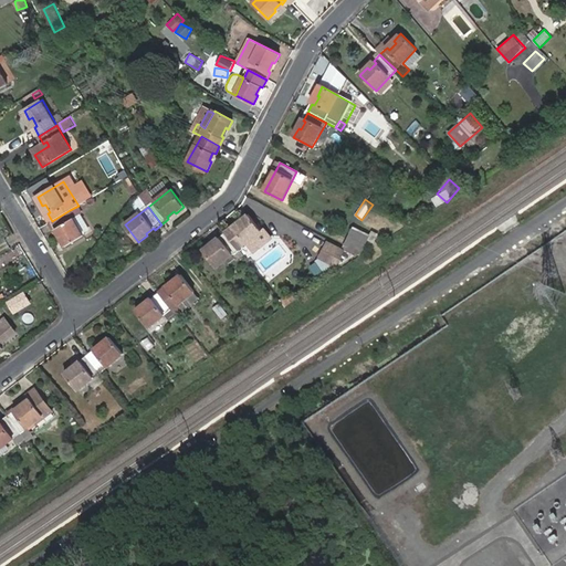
[(70,210),(52,221),(56,229),(59,228),(63,234),(61,237),(66,245),(85,234),(70,210)]
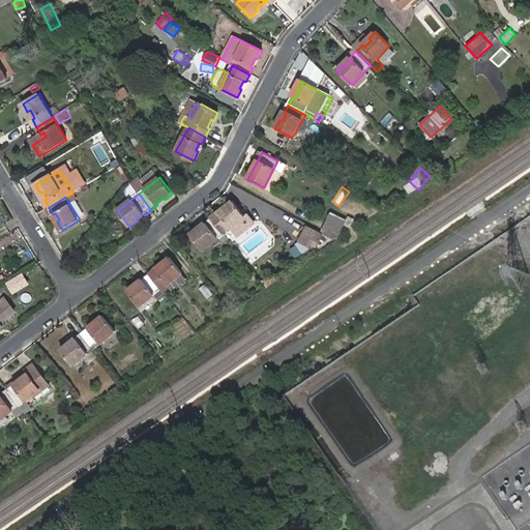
[(230,228),(238,237),(255,223),(247,213),(244,215),(233,201),(226,206),(227,208),(219,213),(218,212),(211,217),(224,233),(230,228)]
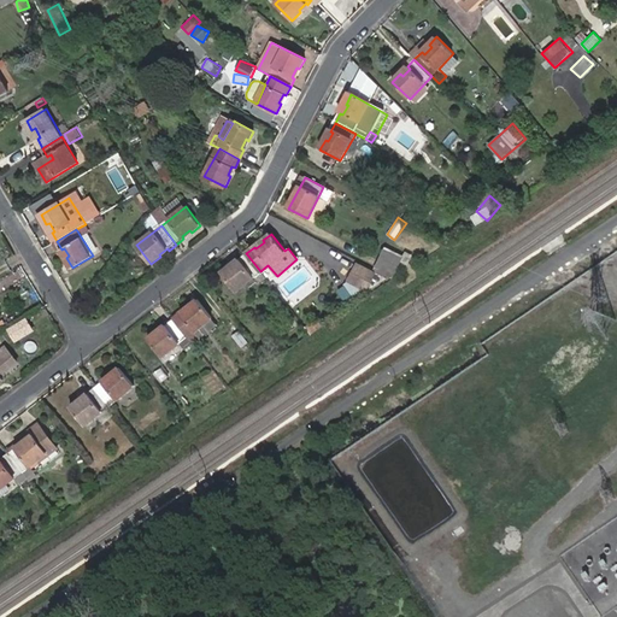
[(394,277),(404,254),(385,246),(375,269),(394,277)]
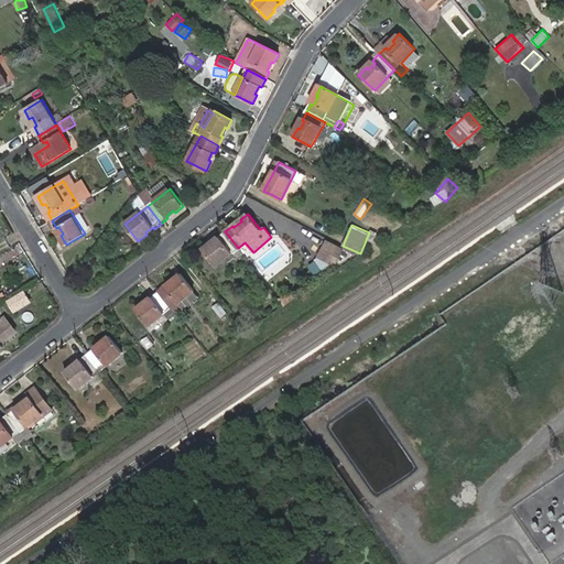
[(216,266),(238,248),(225,231),(218,238),(220,239),(213,246),(210,243),(203,250),(216,266)]
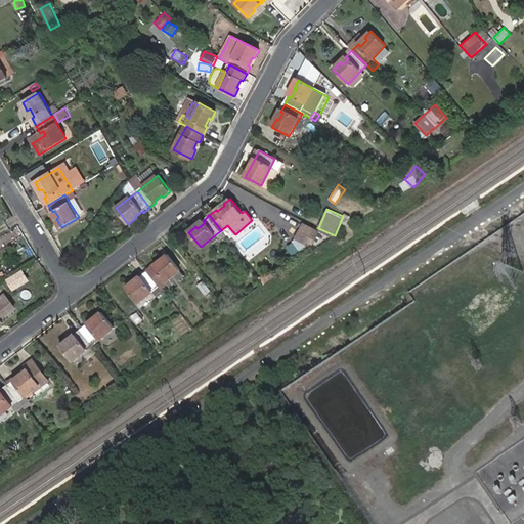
[(320,229),(304,221),(295,237),(312,247),(320,229)]
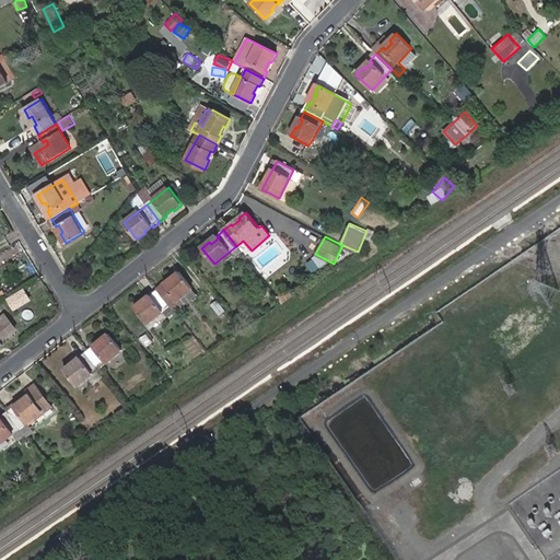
[(170,306),(175,313),(182,308),(176,302),(193,290),(179,273),(172,279),(173,281),(166,288),(164,286),(156,290),(170,306)]
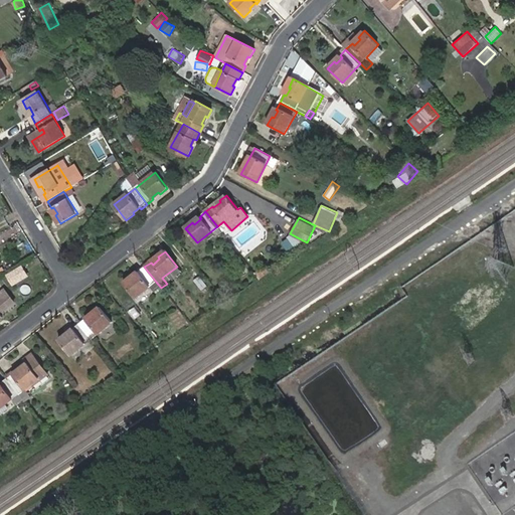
[(261,278),(270,272),(267,266),(256,272),(261,278)]
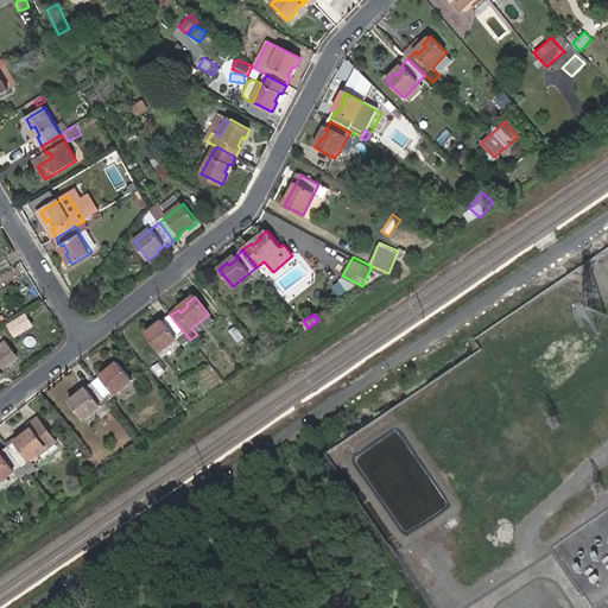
[(160,353),(184,333),(170,315),(163,322),(165,324),(157,330),(154,328),(147,334),(160,353)]
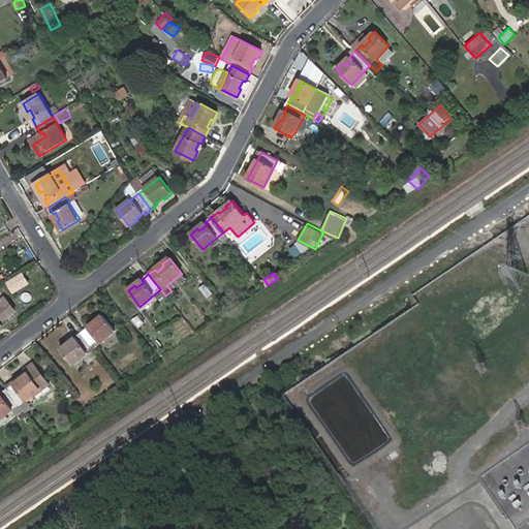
[(205,283),(199,288),(208,299),(214,293),(205,283)]
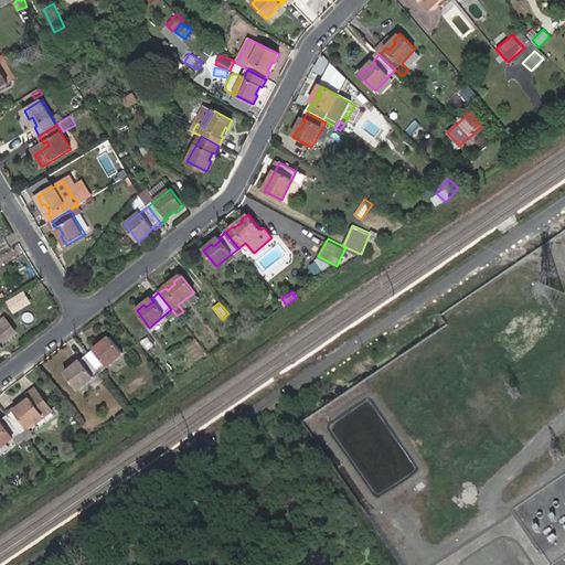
[(18,317),(24,326),(35,319),(28,309),(18,317)]
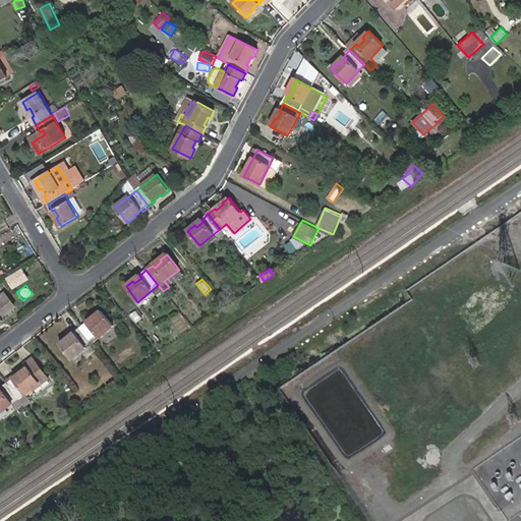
[(0,298),(0,308),(8,315),(18,303),(6,292),(0,298)]
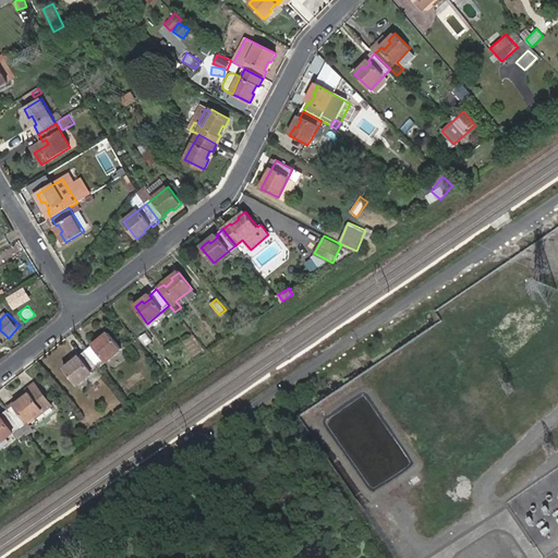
[(145,346),(152,342),(147,332),(140,336),(145,346)]
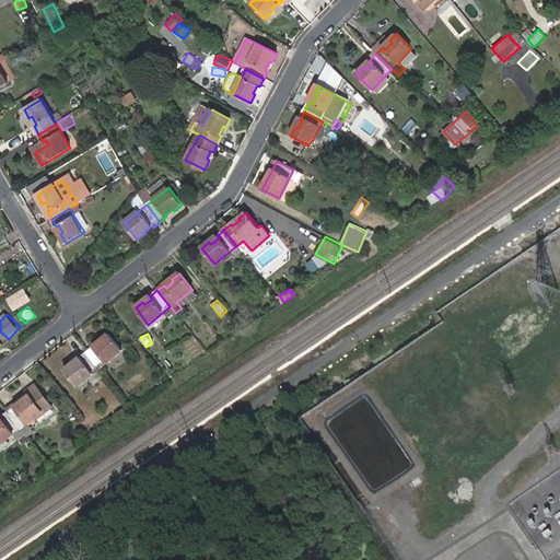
[(86,352),(100,368),(121,350),(108,335),(101,340),(103,342),(95,349),(93,346),(86,352)]
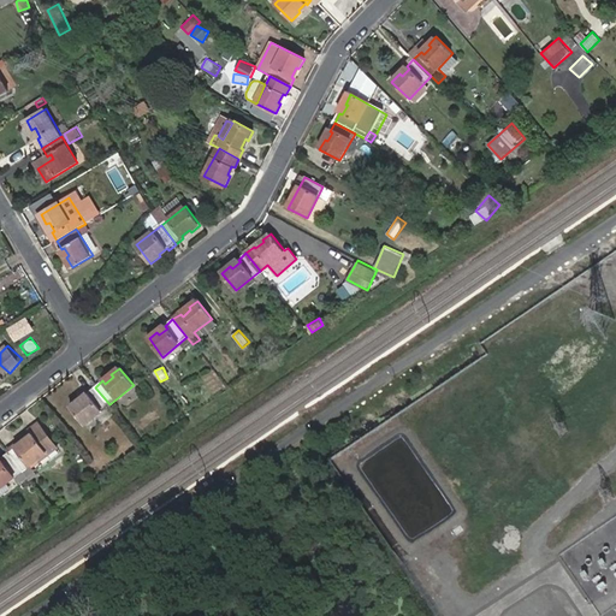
[(86,425),(110,404),(95,388),(88,394),(89,396),(82,402),(80,400),(71,407),(86,425)]
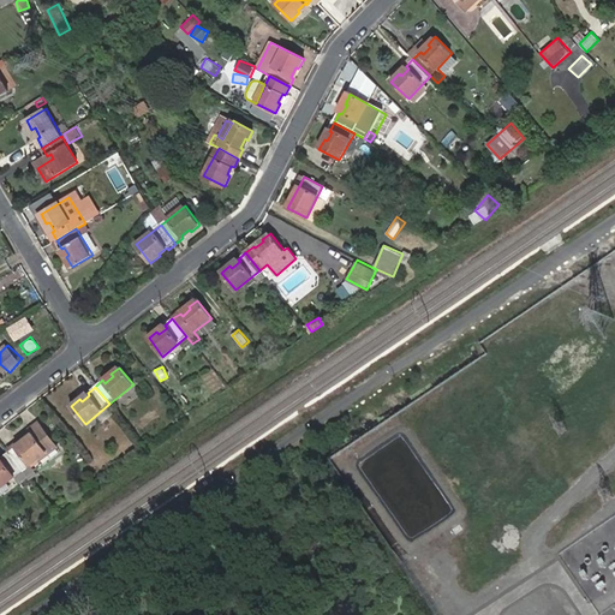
[(6,451),(19,469),(28,463),(45,449),(31,431),(6,451)]
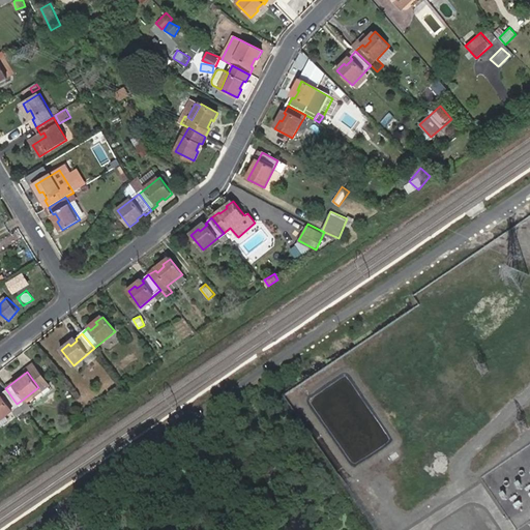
[(11,409),(17,404),(5,388),(0,392),(11,409)]
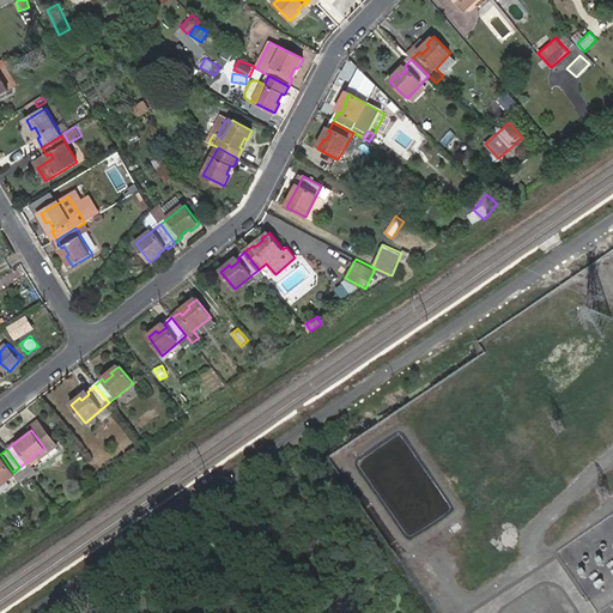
[(0,483),(13,473),(0,454),(0,483)]
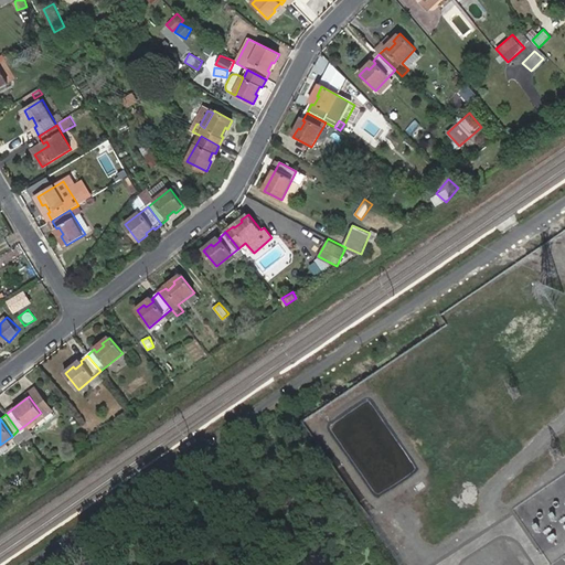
[(18,430),(22,437),(30,432),(25,425),(18,430)]
